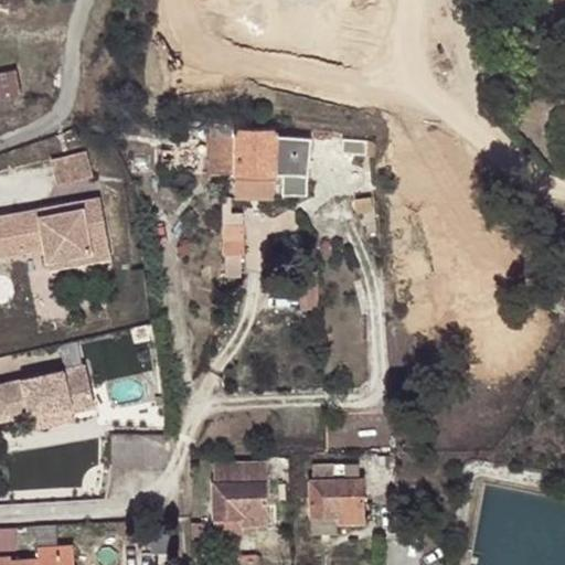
[(0,73),(0,98),(24,94),(21,70),(0,73)]
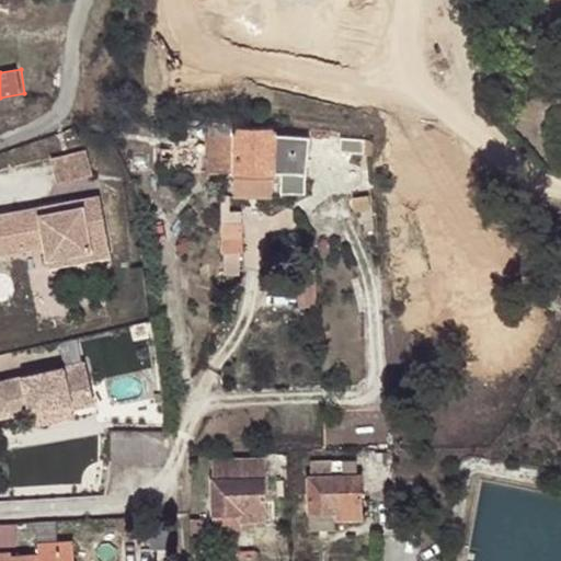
[(220,174),(221,116),(207,116),(206,122),(181,122),(180,142),(205,144),(205,174),(220,174)]
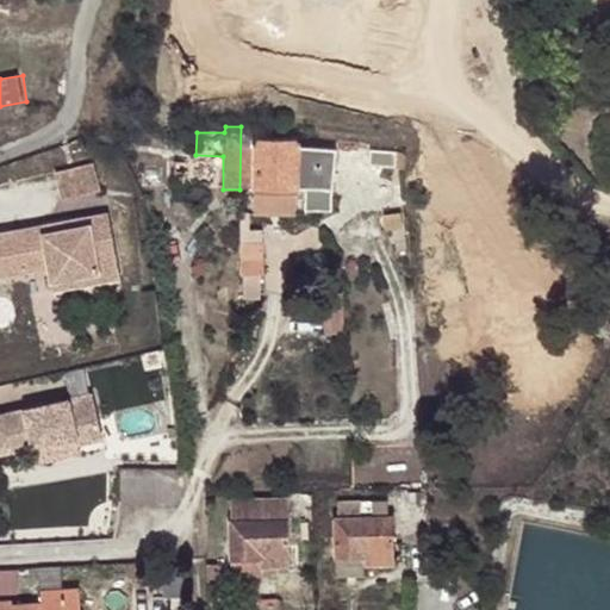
[(327,209),(328,150),(299,149),(299,139),(257,138),(259,128),(241,126),(240,190),(254,190),(254,206),(297,207),(297,190),(302,190),(302,207),(327,209)]
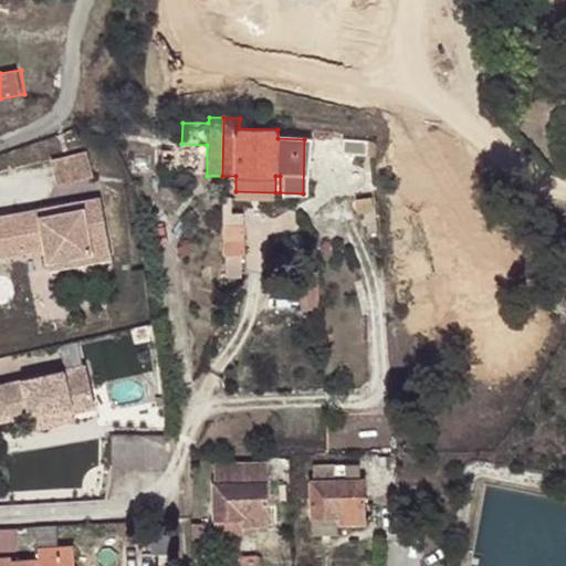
[(138,137),(138,127),(124,126),(123,137),(138,137)]
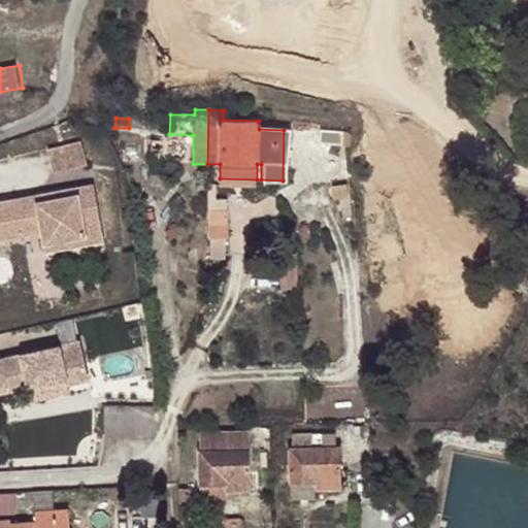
[(342,142),(342,129),(321,129),(320,141),(342,142)]
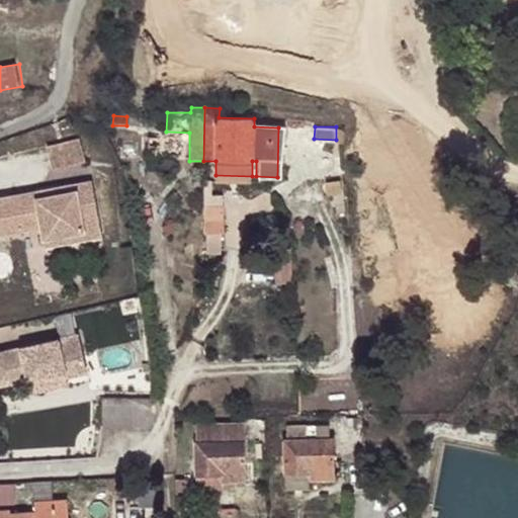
[(285,127),(278,127),(277,177),(256,176),(256,180),(283,181),(285,127)]
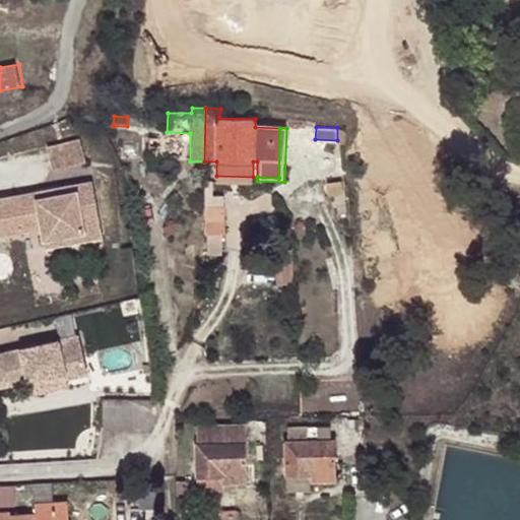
[(51,145),(56,169),(87,163),(82,139),(51,145)]
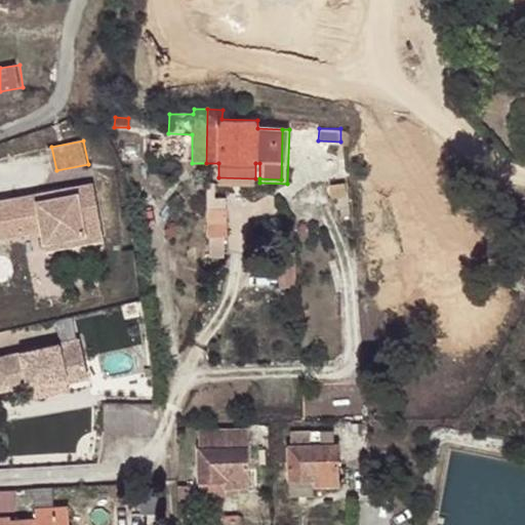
[(158,162),(158,142),(149,142),(149,161),(158,162)]
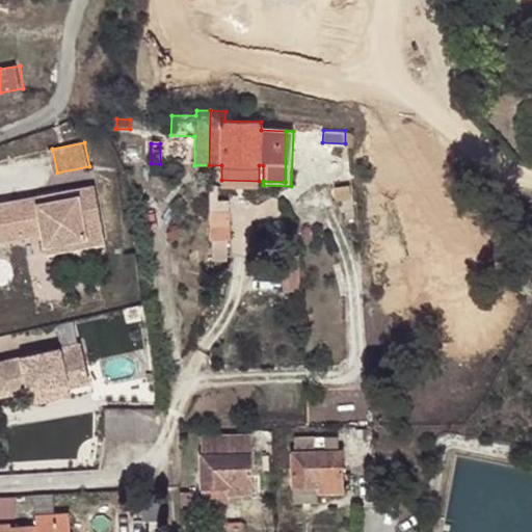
[(141,147),(127,148),(127,161),(141,161),(141,147)]
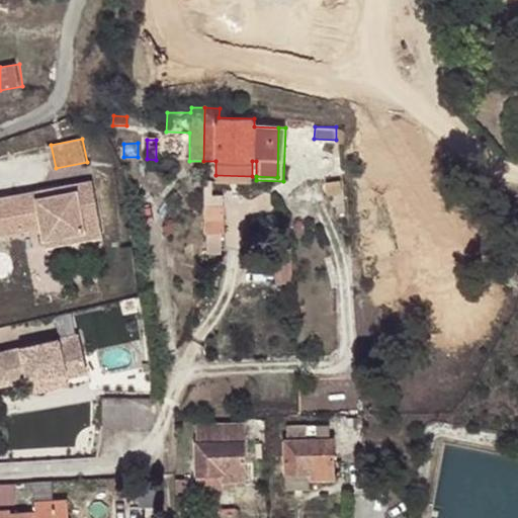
[(252,176),(216,175),(216,183),(252,185),(252,176)]
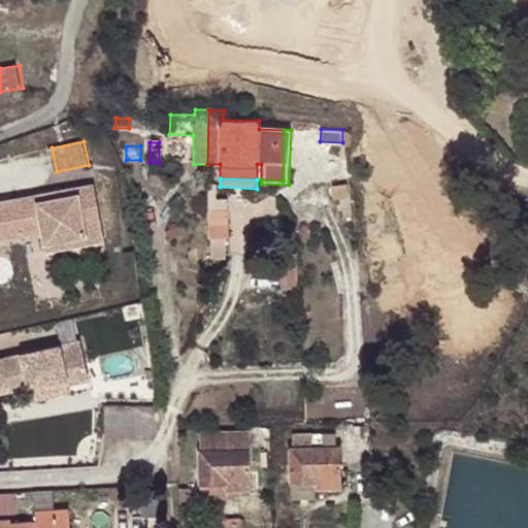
[(81,239),(102,237),(93,186),(55,194),(56,200),(36,203),(40,230),(43,240),(80,233),(81,239)]
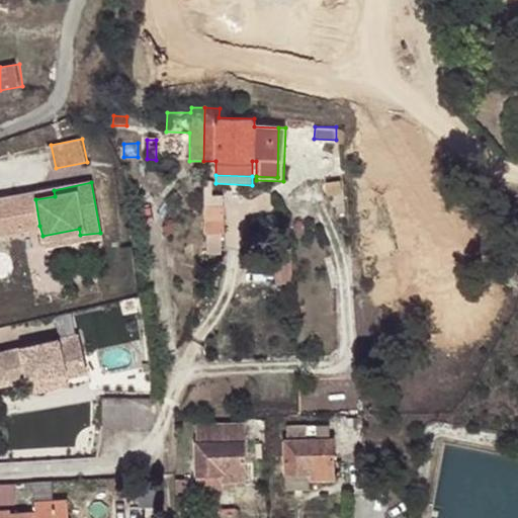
[(23,229),(39,226),(35,199),(55,196),(54,190),(16,197),(23,229)]
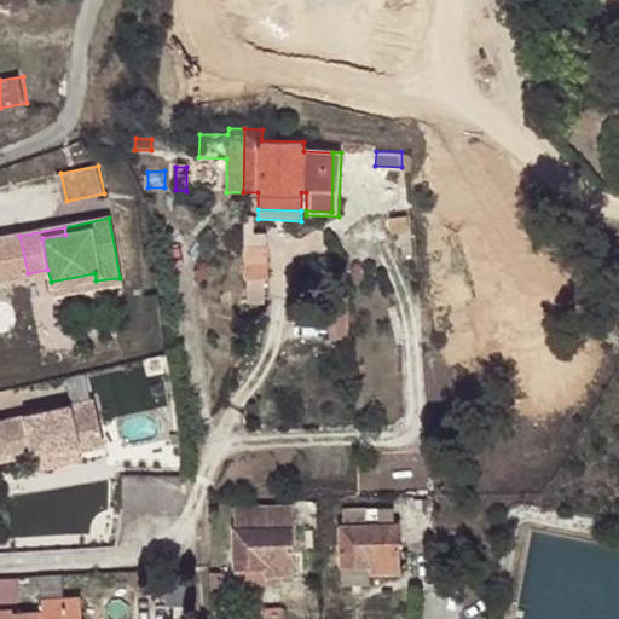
[(0,278),(28,273),(19,236),(0,238),(0,278)]
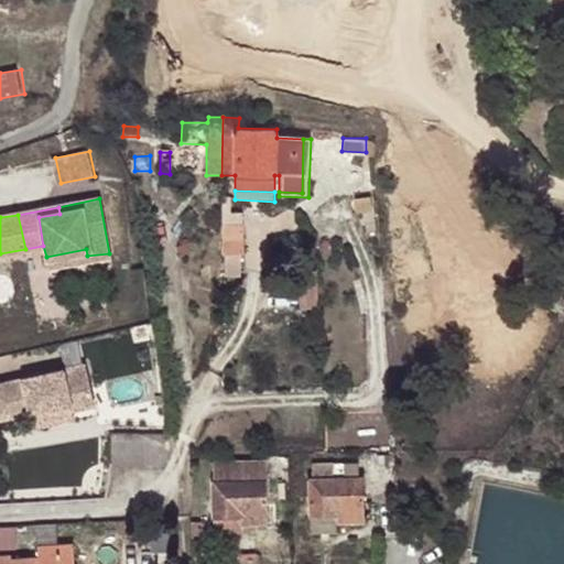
[(235,256),(236,226),(220,226),(220,256),(235,256)]
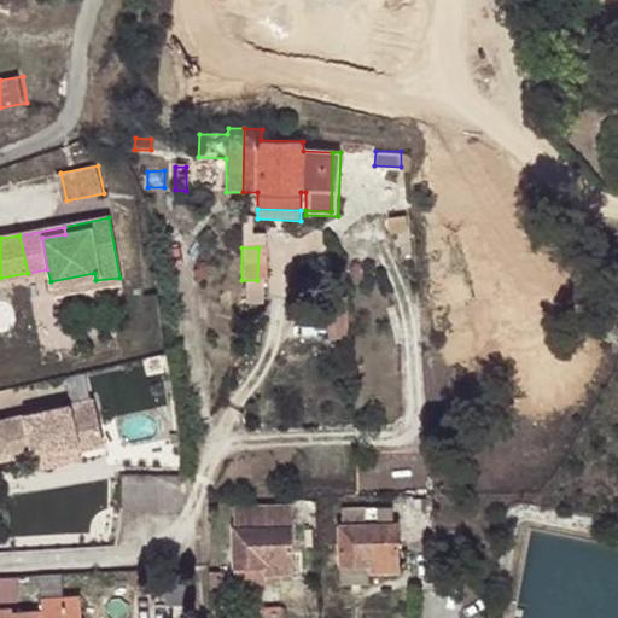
[(51,281),(52,287),(95,280),(94,273),(51,281)]
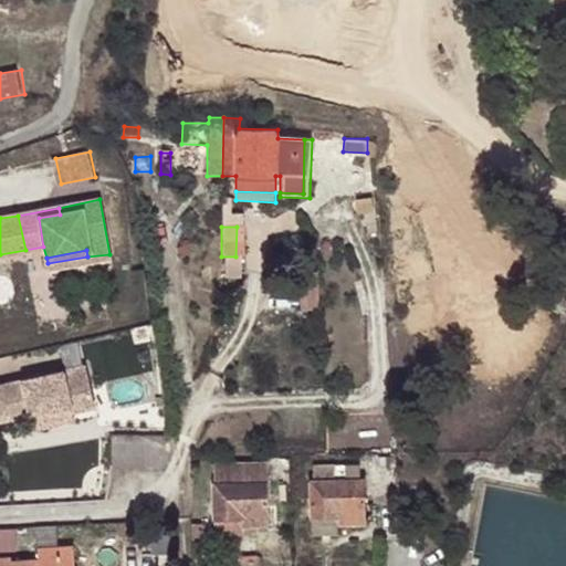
[(87,257),(48,263),(50,269),(88,261),(87,257)]
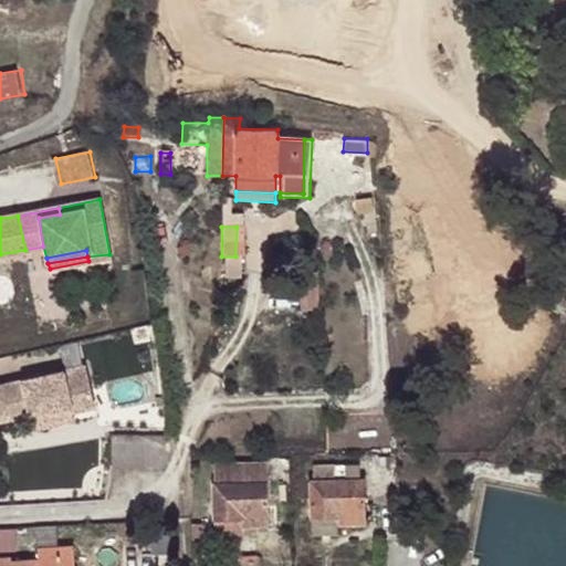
[(149,327),(132,331),(135,347),(153,343),(149,327)]
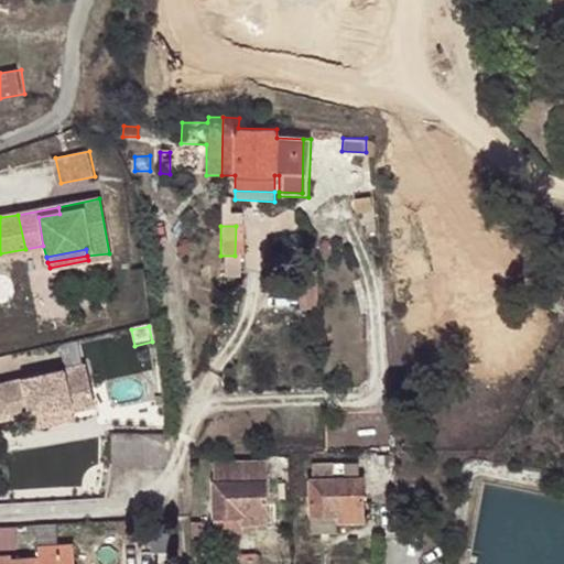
[(85,365),(0,382),(0,418),(28,412),(72,402),(73,412),(94,407),(85,365)]
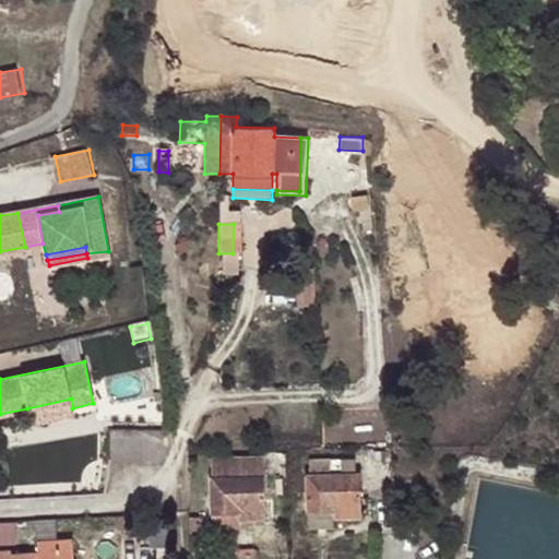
[(71,399),(27,408),(31,425),(74,415),(72,408),(71,399)]
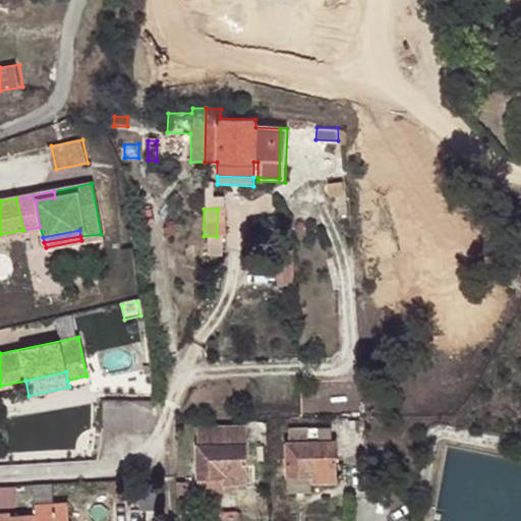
[(286,442),(288,476),(312,475),(313,482),(339,481),(337,440),(336,440),(335,428),(317,428),(317,430),(317,441),(310,442),(309,430),(290,430),(290,441),(286,442)]
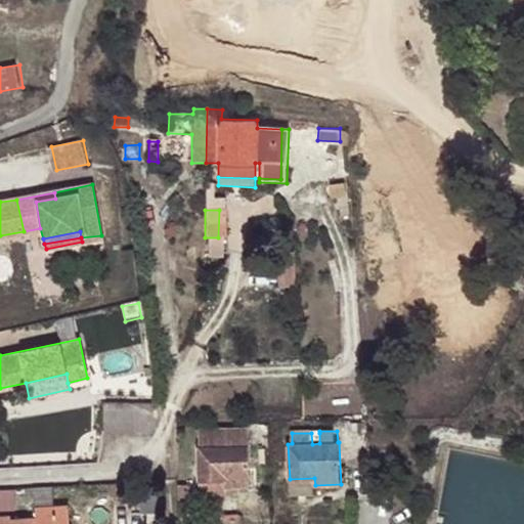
[(319,433),(311,433),(312,444),(319,443),(319,433)]
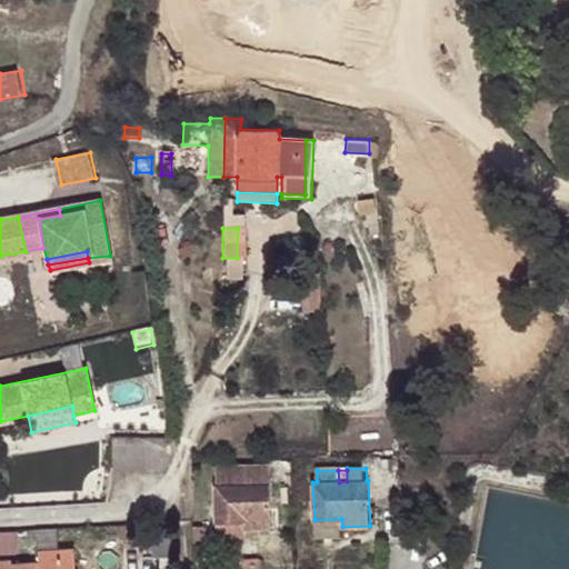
[(269,471),(241,472),(241,487),(268,485),(269,471)]
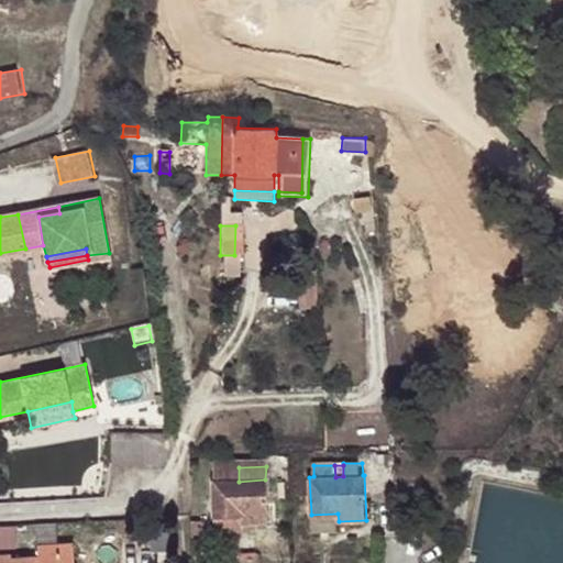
[(239,482),(239,467),(218,467),(219,481),(214,481),(216,519),(242,517),(242,523),(269,522),(268,479),(265,479),(239,482)]
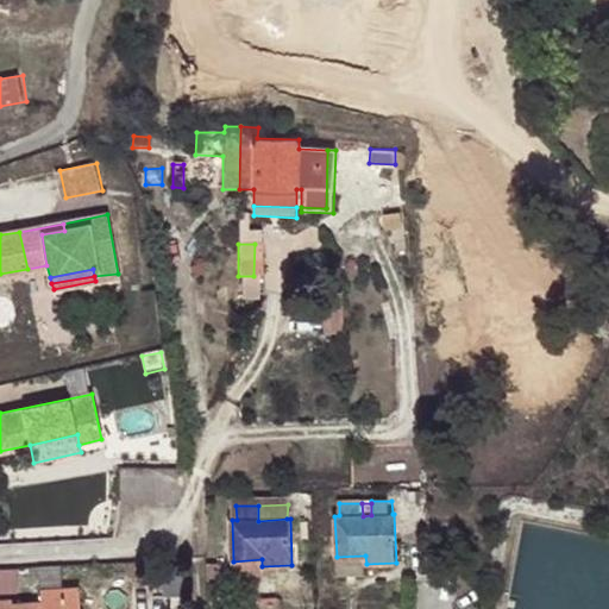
[(365,556),(337,557),(338,572),(366,571),(366,564),(365,556)]
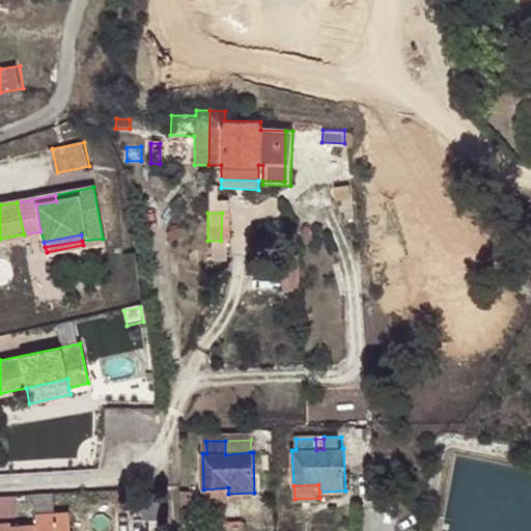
[(228,487),(203,490),(203,502),(227,502),(228,494),(228,487)]
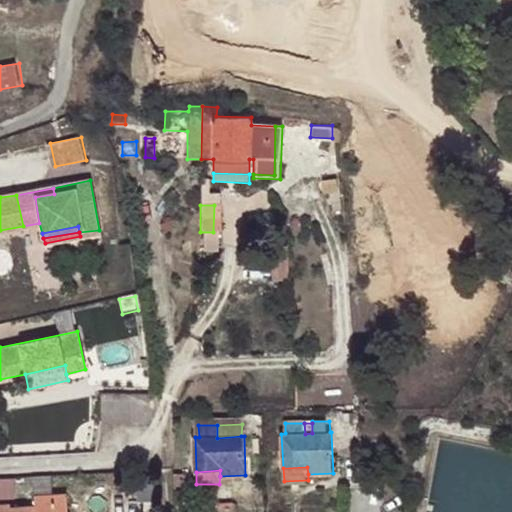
[(52,474),(35,476),(37,491),(53,489),(52,474)]
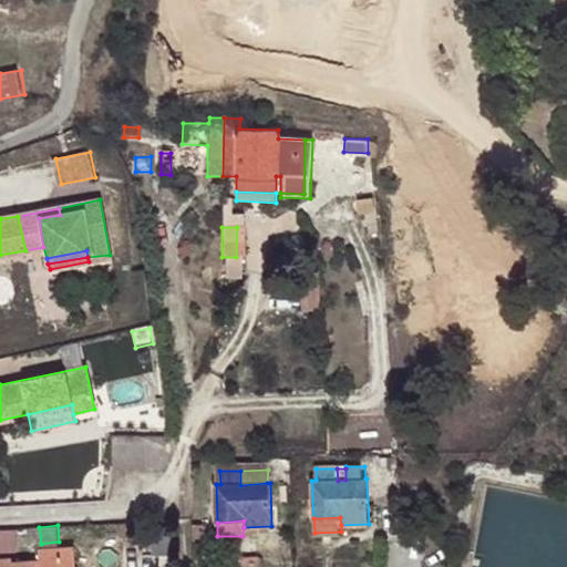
[(178,555),(176,528),(158,529),(161,556),(178,555)]
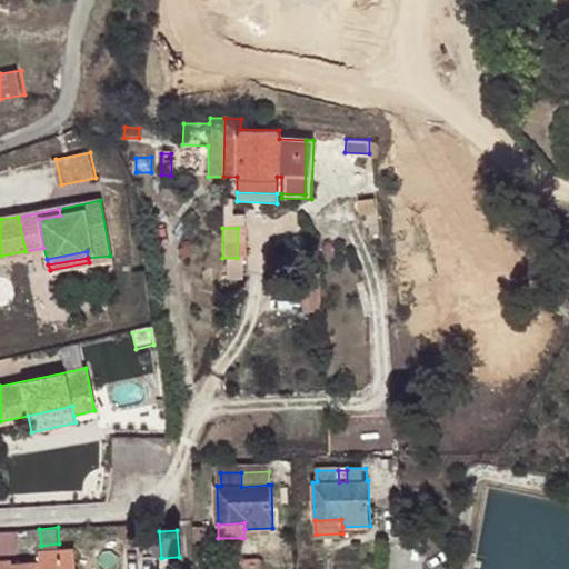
[(73,568),(71,546),(37,548),(38,559),(11,561),(11,557),(0,557),(0,568),(73,568)]
